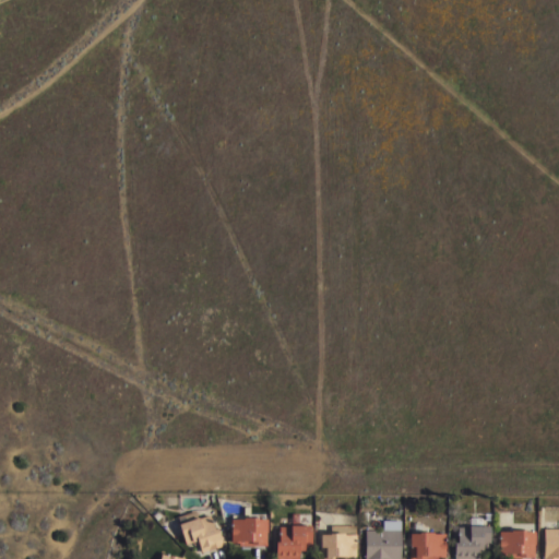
[(198,544),(192,545),(192,542),(185,544),(178,523),(198,516),(198,518),(209,514),(213,530),(217,527),(223,545),(201,552),(198,544)]
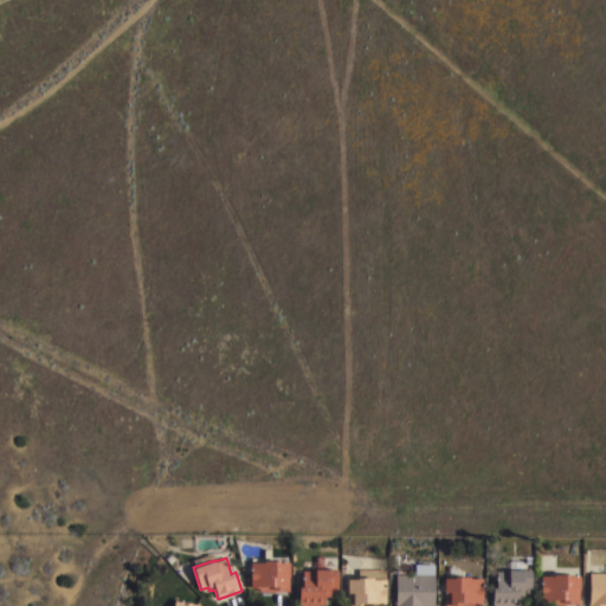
[(263,562),(263,561),(278,561),(278,562),(289,562),(289,591),(258,591),(258,588),(250,588),(250,571),(250,562),(263,562)]
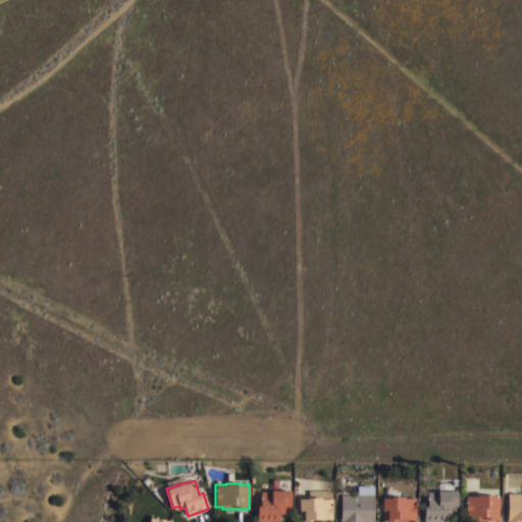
[(456,483),(456,512),(449,512),(449,515),(445,515),(445,521),(422,521),(422,507),(425,507),(425,498),(426,498),(426,491),(436,491),(438,491),(438,483),(456,483)]
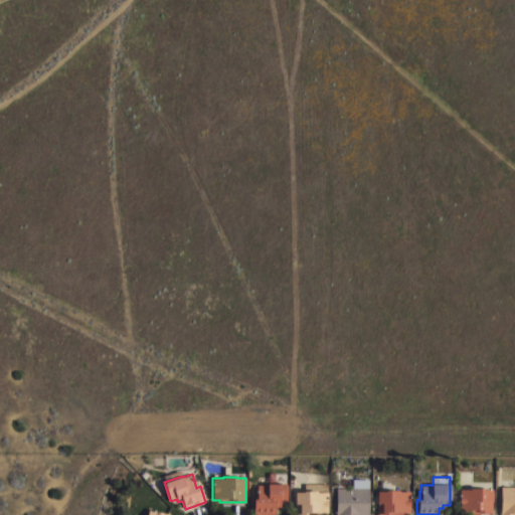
[(286,504),(280,504),(280,507),(275,507),(275,514),(253,514),(253,499),(256,499),(256,486),(267,486),(267,484),(286,484),(286,504)]
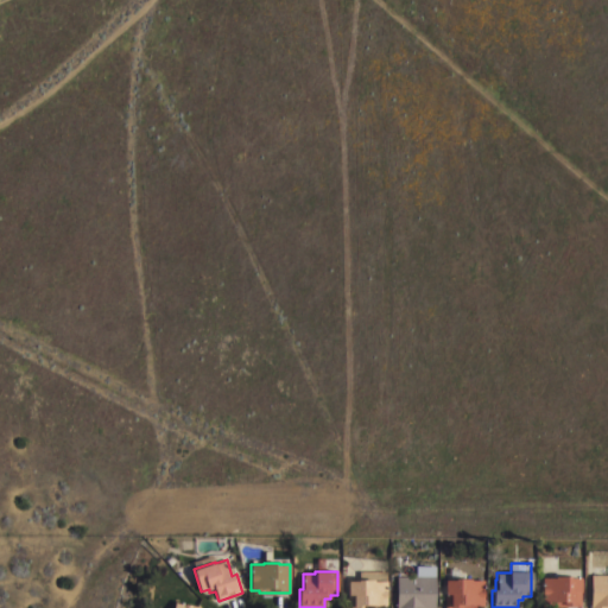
[(607,575),(607,606),(607,607),(590,607),(590,575),(607,575)]
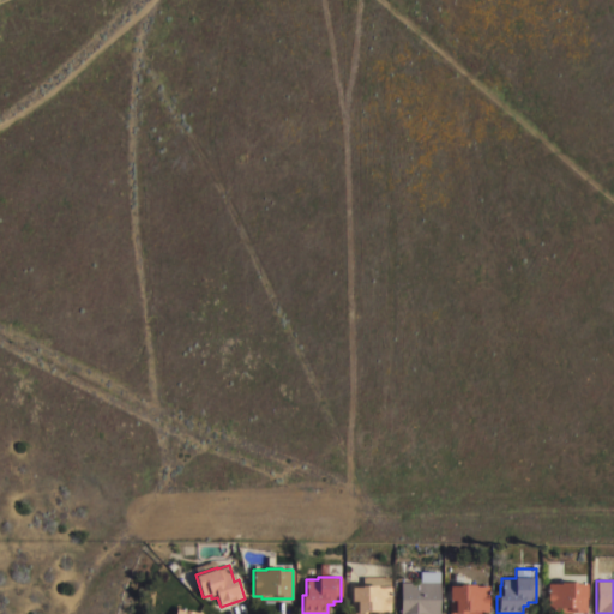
[(439,582),(439,613),(401,613),(401,582),(439,582)]
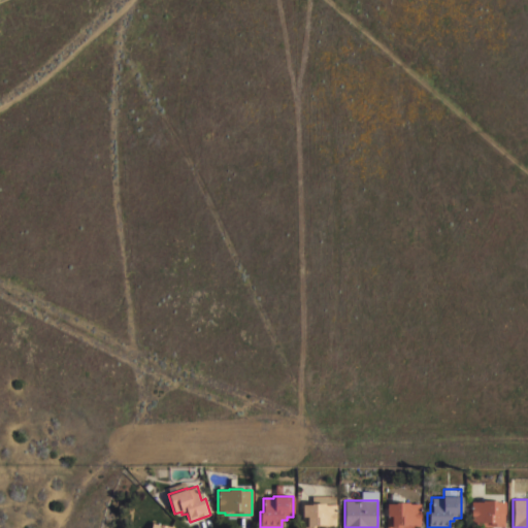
[(481,502),(481,500),(494,500),(494,501),(503,501),(503,527),(477,527),(477,525),(470,525),(470,510),(470,502),(481,502)]
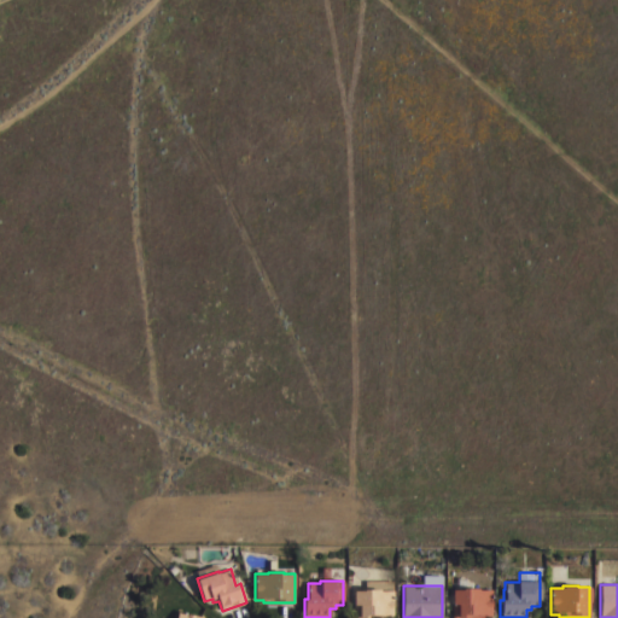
[(464,590),(464,588),(479,588),(479,590),(491,590),(491,616),(483,616),(483,617),(453,617),(453,590),(464,590)]
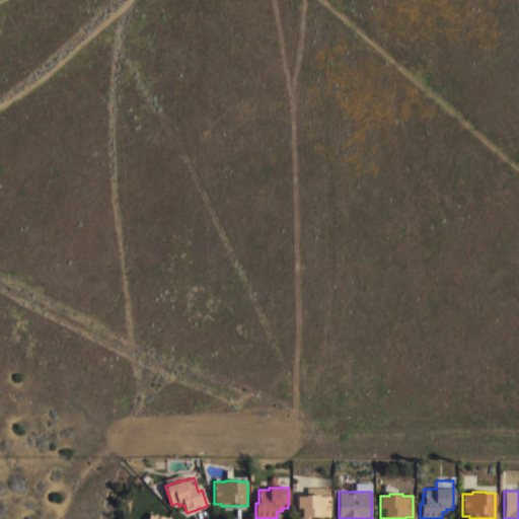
[(305,496),(305,495),(319,495),(319,496),(329,496),(329,518),(312,518),(297,518),(297,496),(305,496)]
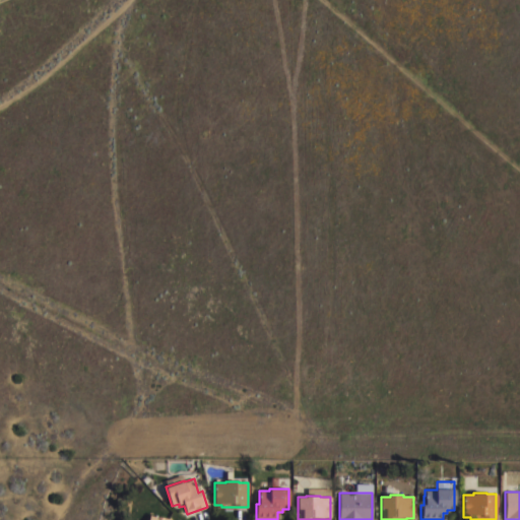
All buildings are outlined.
